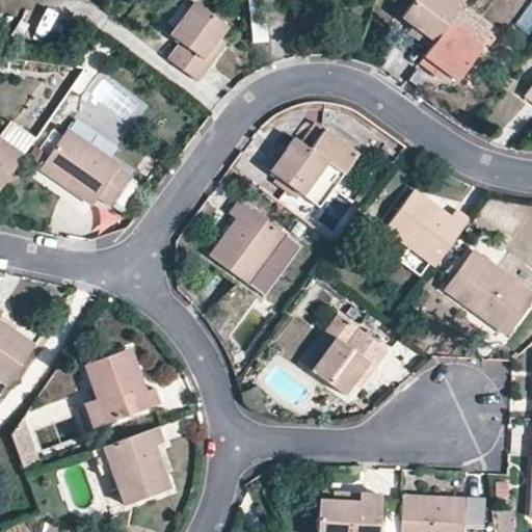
[(457,7),(447,0),(410,0),(401,15),(418,27),(414,33),(429,46),(446,24),(457,7)]
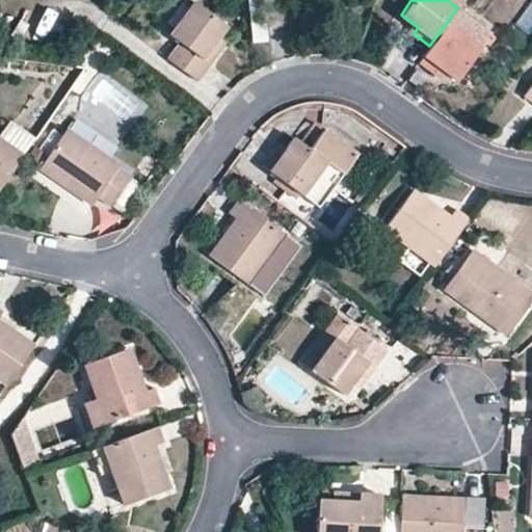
[(531,0),(514,26),(528,36),(531,30),(531,0)]
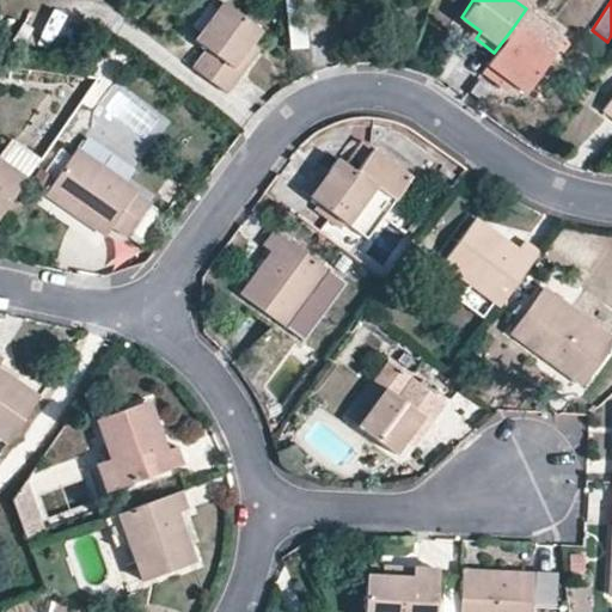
[(224,2),(195,38),(206,47),(193,68),(225,90),(250,53),(243,47),(259,26),(224,2)]
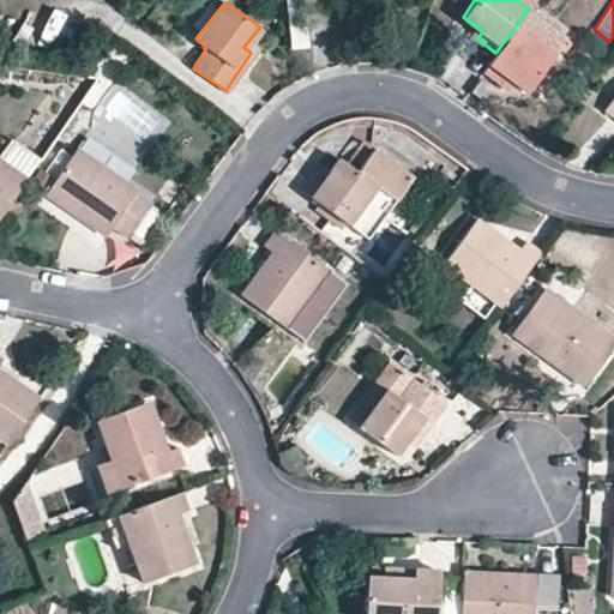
[(515,28),(495,53),(482,70),(500,83),(506,76),(525,91),(553,54),(515,28)]
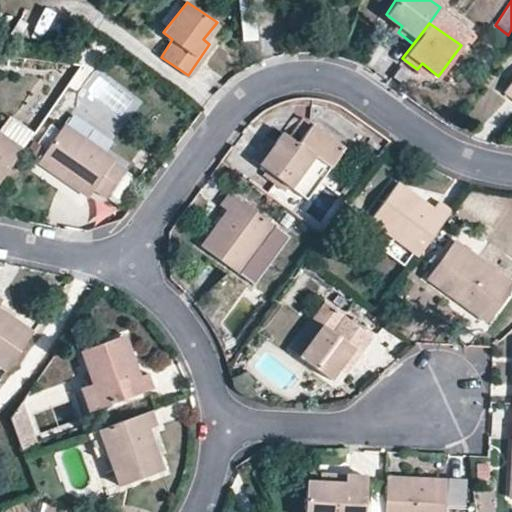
[(344,148),(311,124),(297,143),(281,132),(268,148),(262,144),(251,159),(287,185),(286,185),(289,188),(301,172),(317,184),(344,148)]
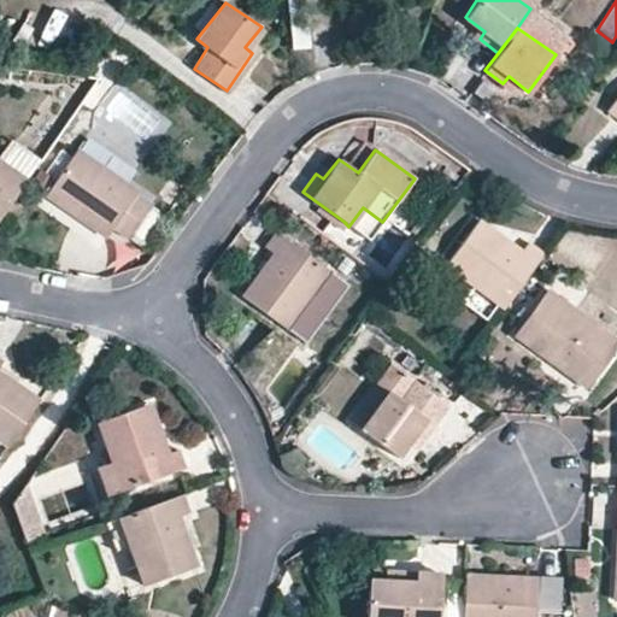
[(77,151),(46,194),(106,236),(113,227),(128,236),(151,203),(77,151)]
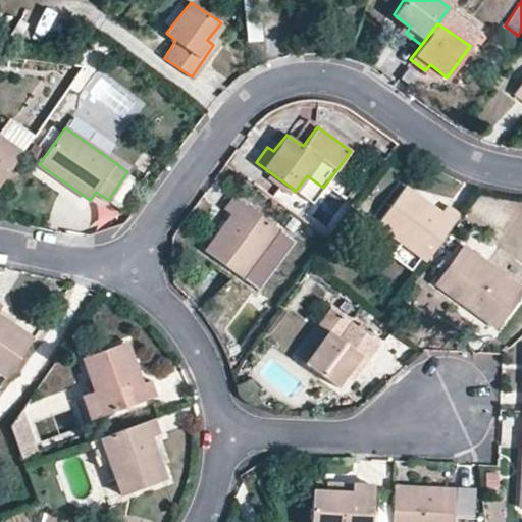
[(0,180),(19,151),(0,137),(0,180)]
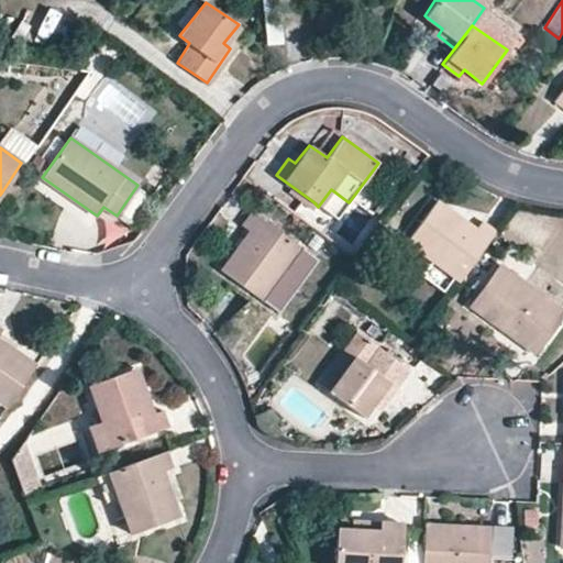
[(349,202),(331,189),(318,207),(335,220),(349,202)]
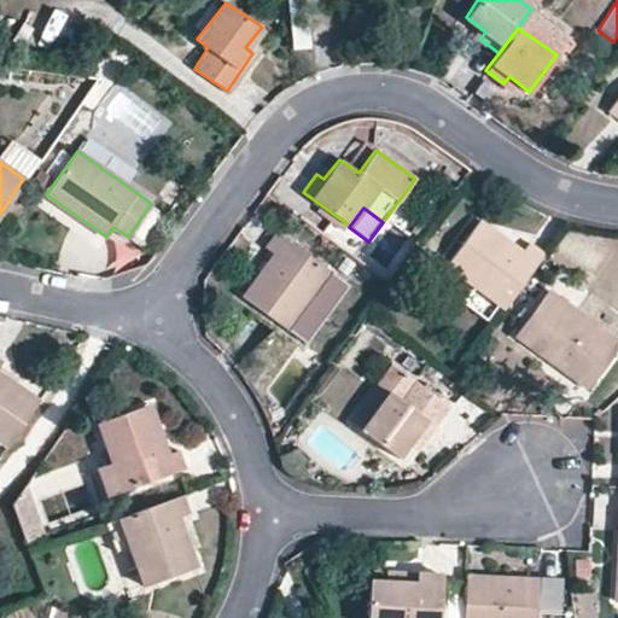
[(445,264),(503,308),(543,255),(526,242),(517,254),(493,235),(494,232),(478,220),(445,264)]
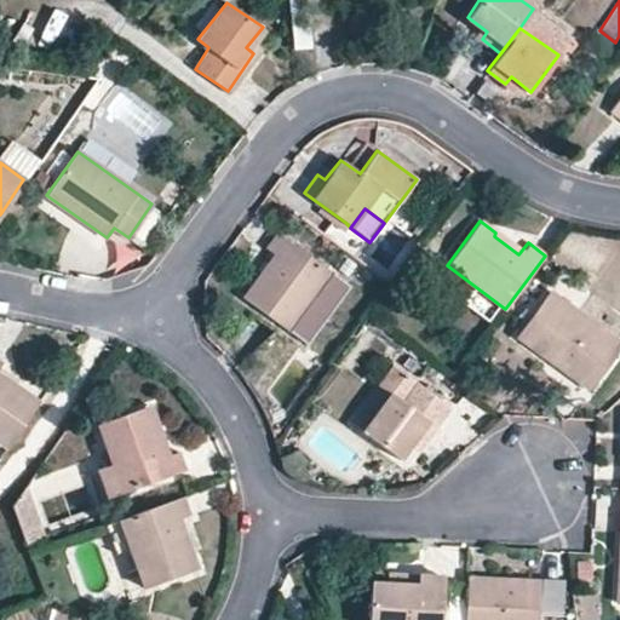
[(273,253),(242,297),(285,328),(327,271),(275,231),(264,247),(273,253)]
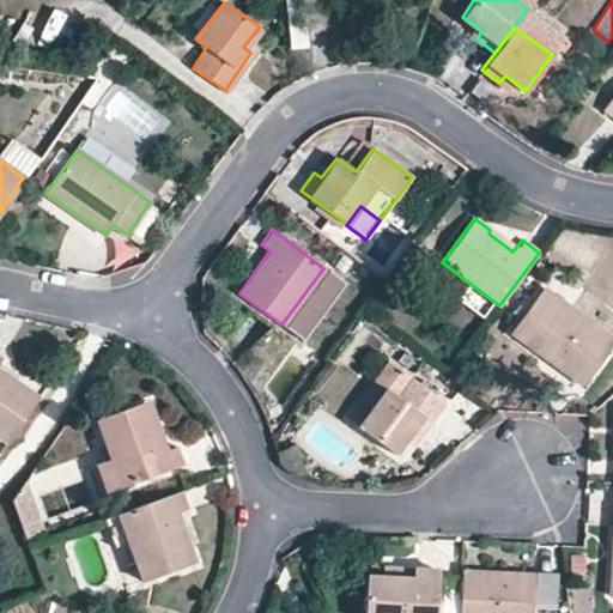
[(340,278),(325,266),(323,268),(281,325),(297,337),(340,278)]
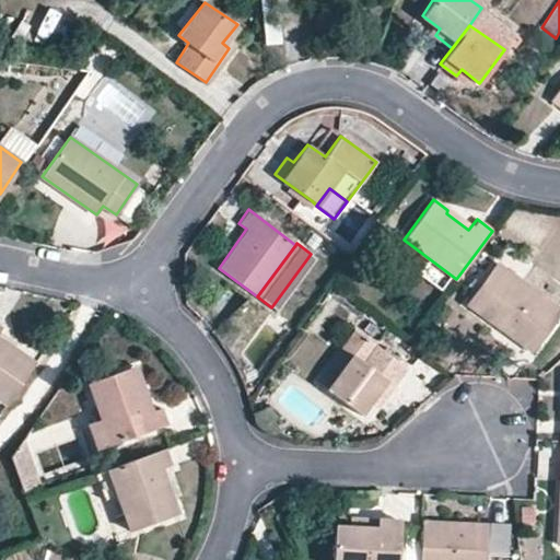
[(559,310),(496,263),(465,303),(491,322),(493,317),(517,335),(514,340),(531,351),(559,311),(559,310)]
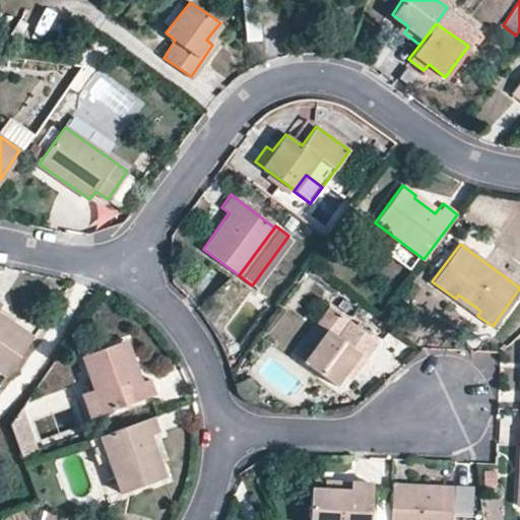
[(0,370),(6,375),(31,337),(16,326),(14,329),(0,319),(0,370)]
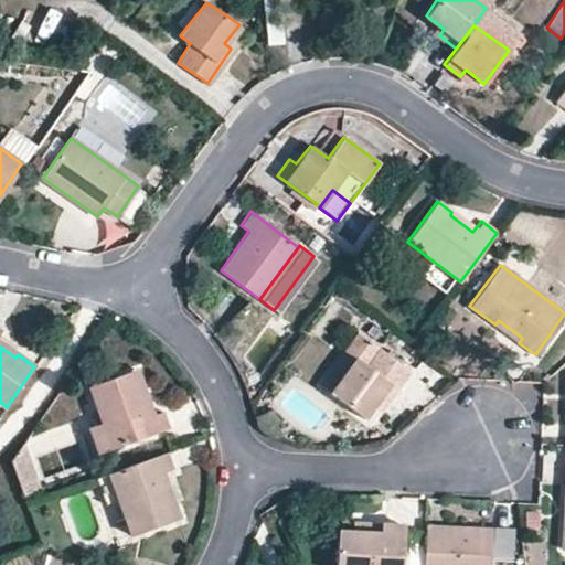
[(364,366),(354,358),(329,392),(361,416),(374,398),(382,404),(406,369),(379,348),(364,366)]
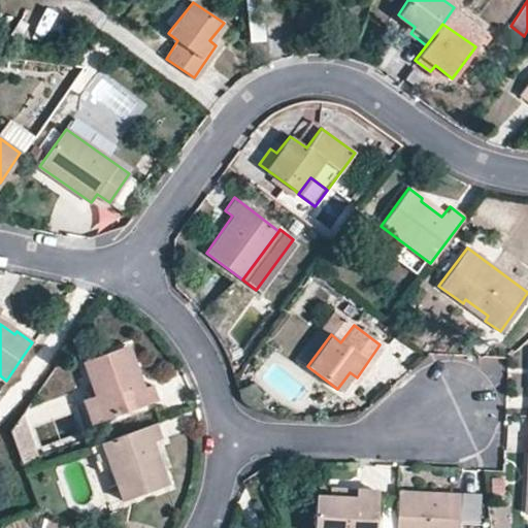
[(307,366),(331,334),(321,326),(298,358),(307,366)]
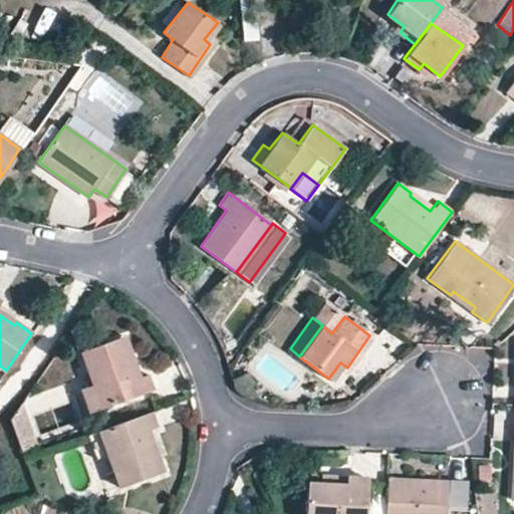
[(80,350),(92,384),(100,407),(151,390),(146,374),(138,376),(122,335),(80,350)]
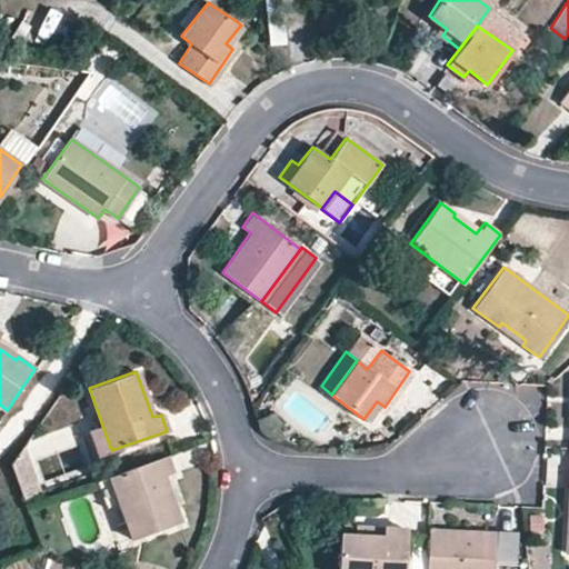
[(111,450),(102,426),(89,430),(99,455),(111,450)]
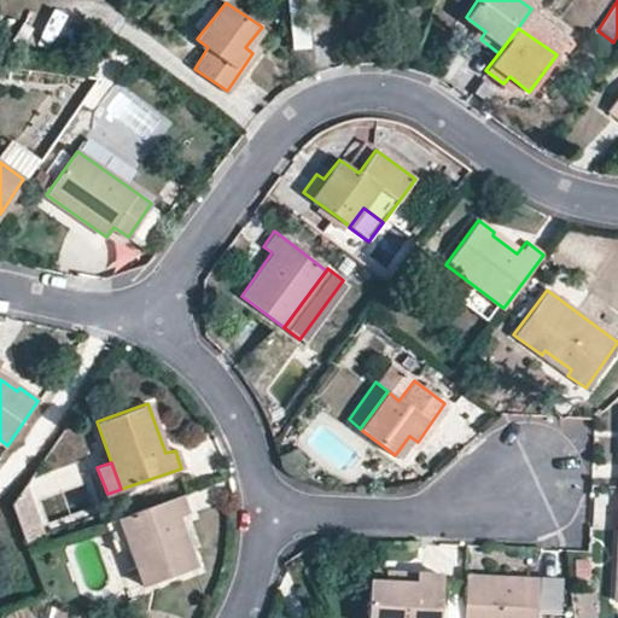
[(44,535),(24,487),(11,506),(25,542),(44,535)]
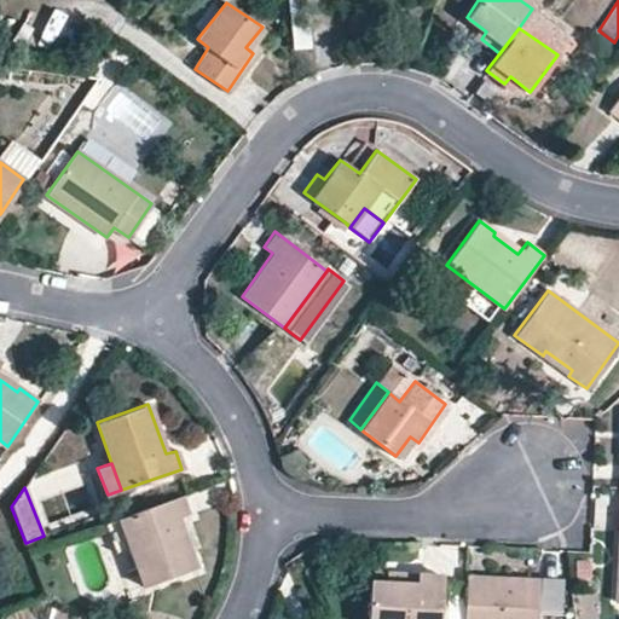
[(180,497),(120,518),(131,548),(143,586),(195,568),(175,519),(186,514),(180,497)]
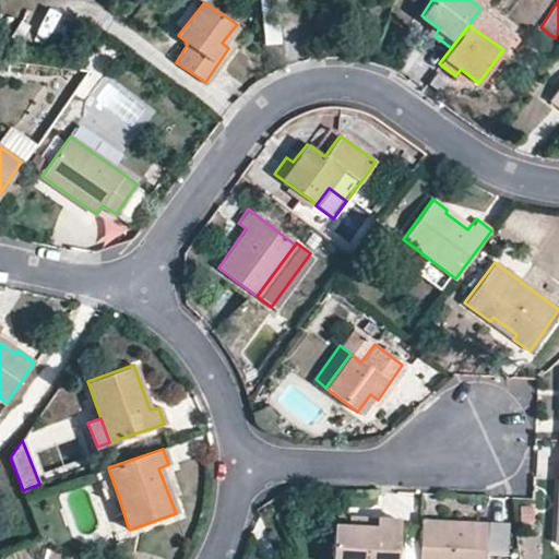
[(108,467),(96,473),(105,499),(118,495),(108,467)]
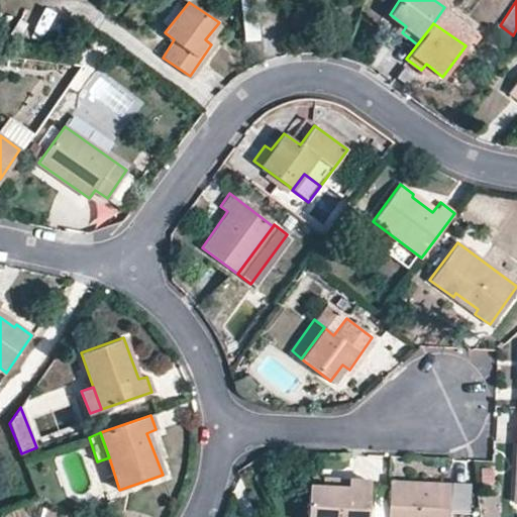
[(344,516),(345,512),(365,514),(367,482),(328,480),(328,488),(308,486),(306,516),(344,516)]
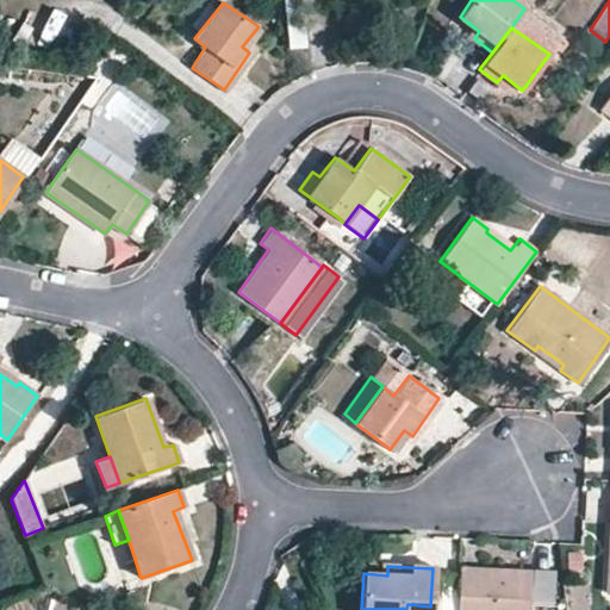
[(458,567),(455,609),(526,609),(529,571),(512,570),(512,576),(478,573),(479,568),(458,567)]
